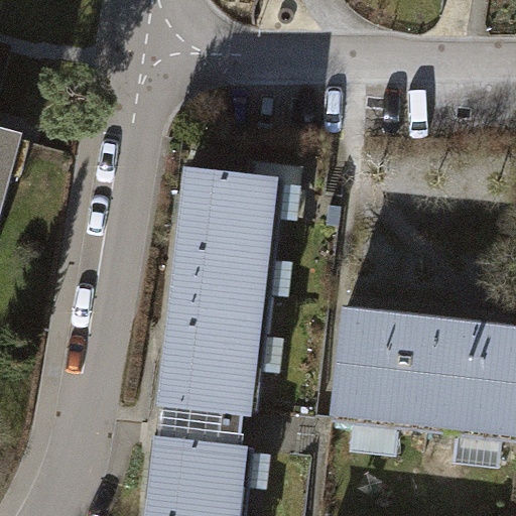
[(0,237),(28,136),(0,128),(0,237)]
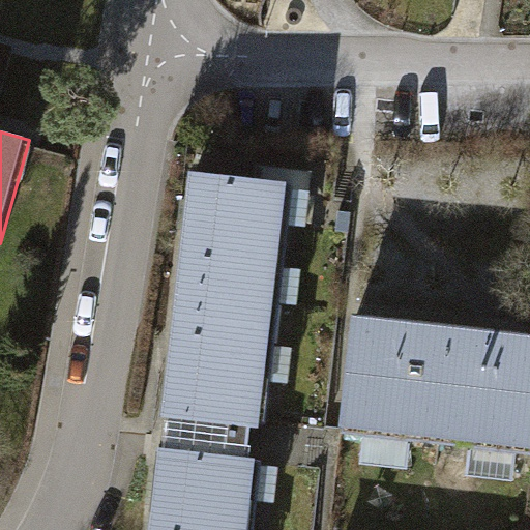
[(170,427),(259,437),(287,187),(198,177),(171,414),(170,427)]
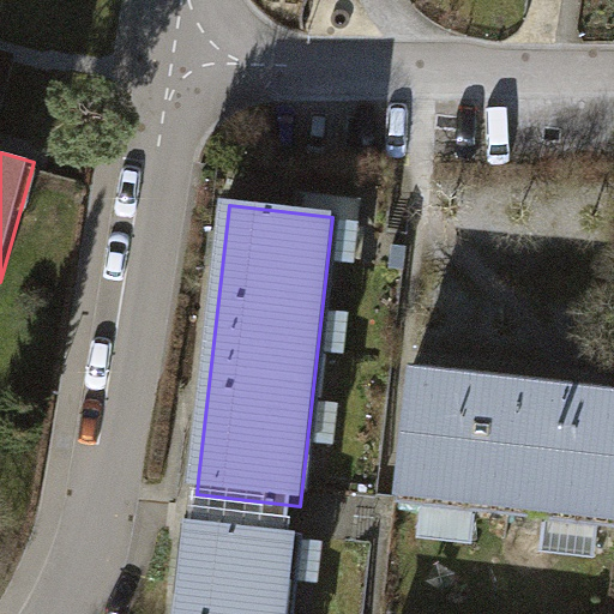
[(613,519),(613,389),(397,365),(383,494),(613,519)]
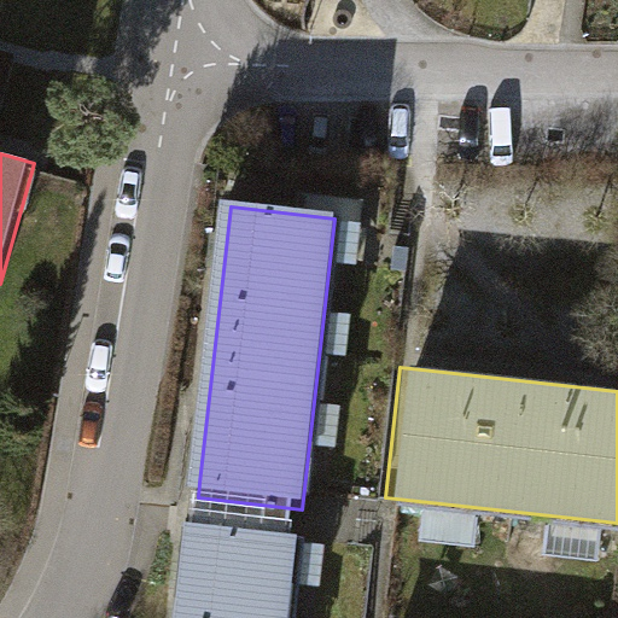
[(291,617),(301,531),(191,519),(180,617),(291,617)]
